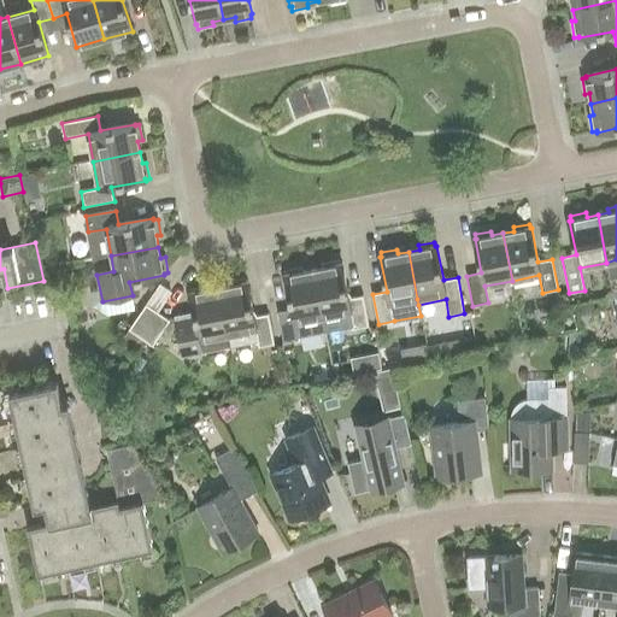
[(313,270),(323,317),(350,312),(353,329),(369,325),(363,295),(348,299),(342,264),(340,264),(340,260),(324,263),(324,268),(313,270)]
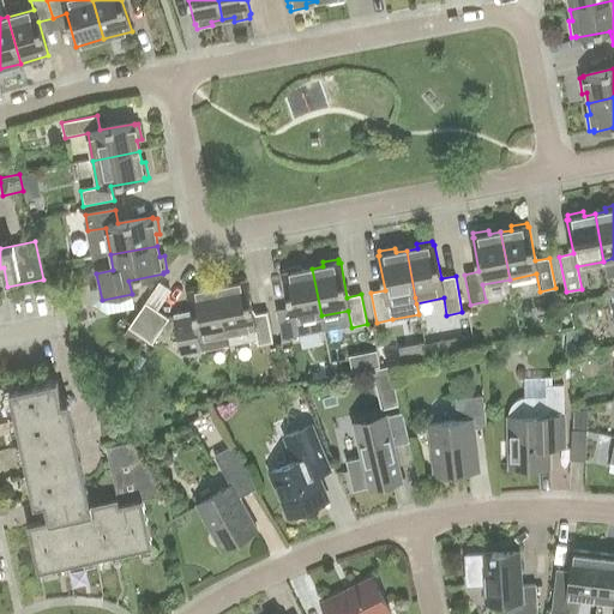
[(294,320),(321,315),(312,269),(301,270),(300,266),(284,269),(286,274),(284,274),(290,308),(276,311),(282,341),(298,338),(294,320)]
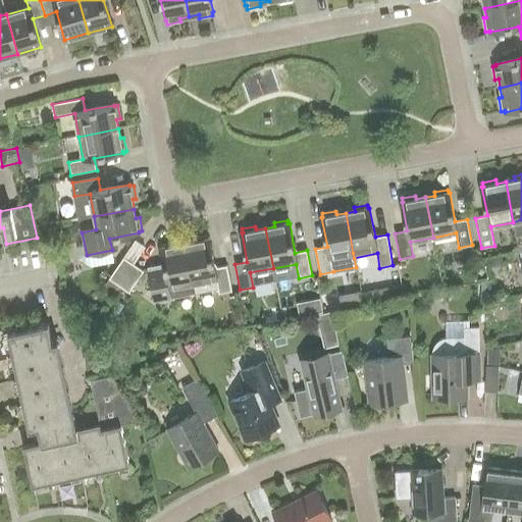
[(195,242),(186,244),(193,283),(194,292),(217,286),(218,294),(232,292),(227,266),(215,268),(209,239),(208,240),(207,236),(194,239),(195,242)]
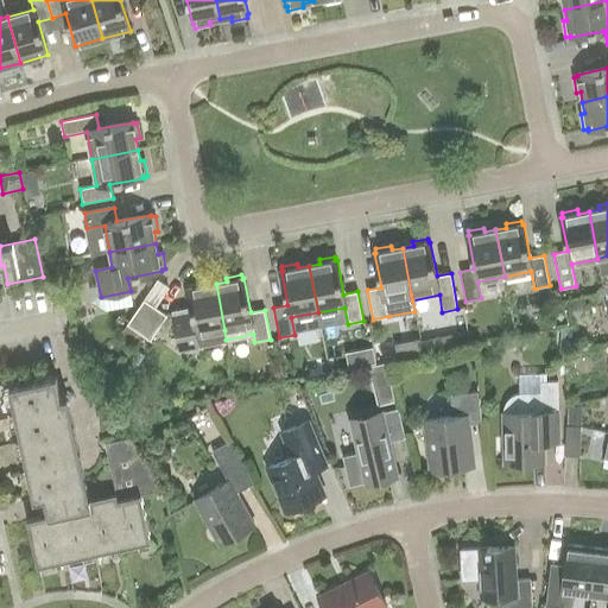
[(226,340),(225,330),(216,284),(204,286),(204,282),(189,285),(189,289),(188,289),(194,321),(175,324),(179,349),(226,341),(226,340)]
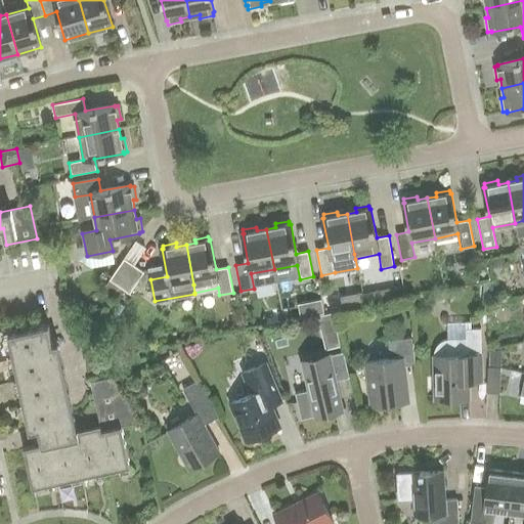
[(493,259),(494,267),(506,265),(504,257),(493,259)]
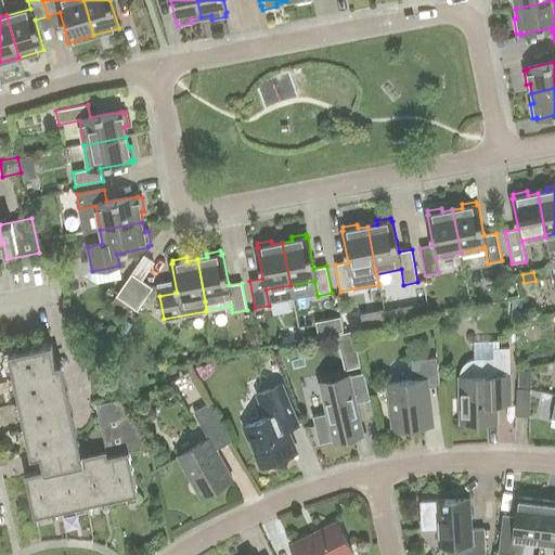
[(119,312),(125,304),(127,304),(142,281),(131,274),(110,306),(119,312)]
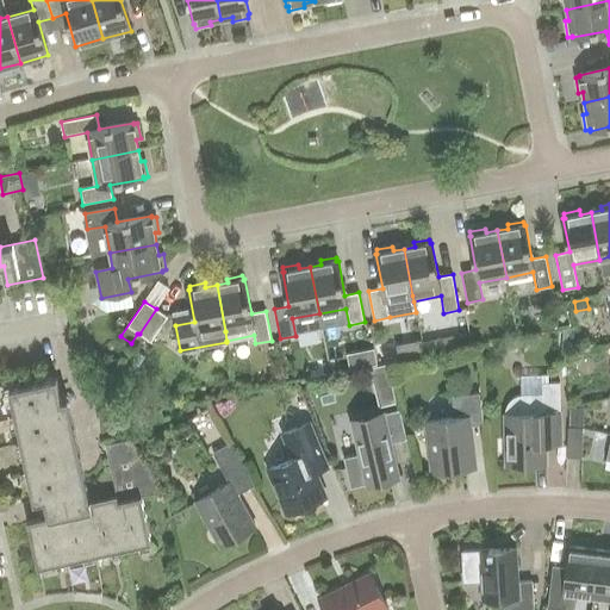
[(156,309),(139,334),(151,342),(168,317),(156,309)]
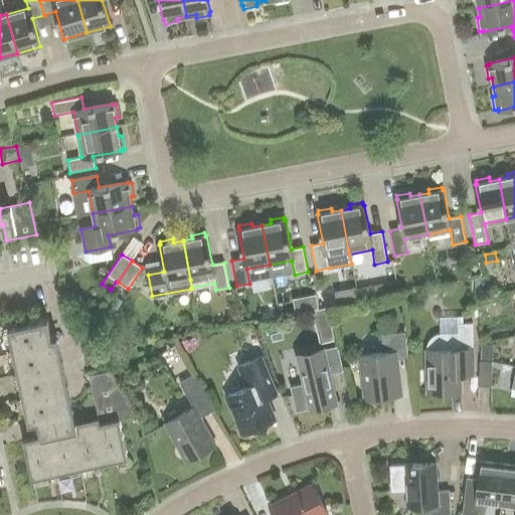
[(395,291),(393,281),(386,282),(383,287),(384,294),(395,291)]
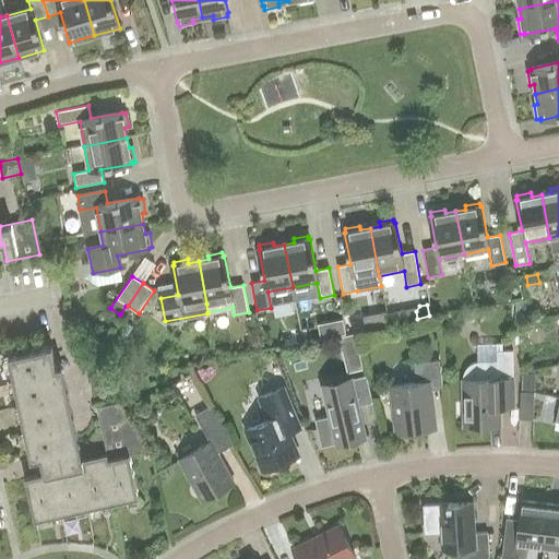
[(389,326),(387,312),(380,313),(382,328),(389,326)]
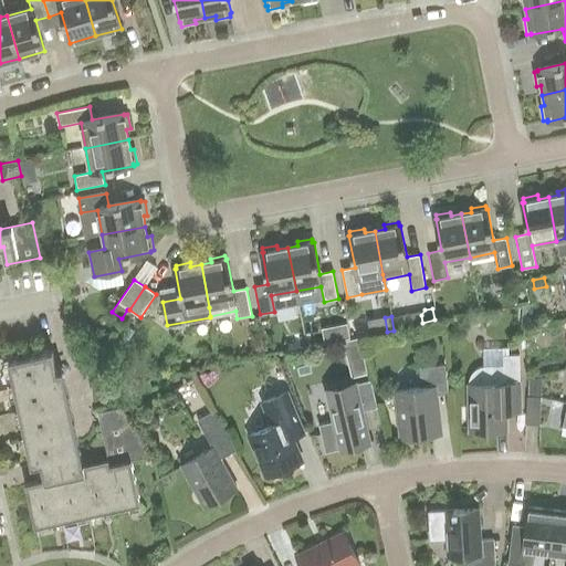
[(347,324),(335,326),(338,341),(350,338),(347,324)]
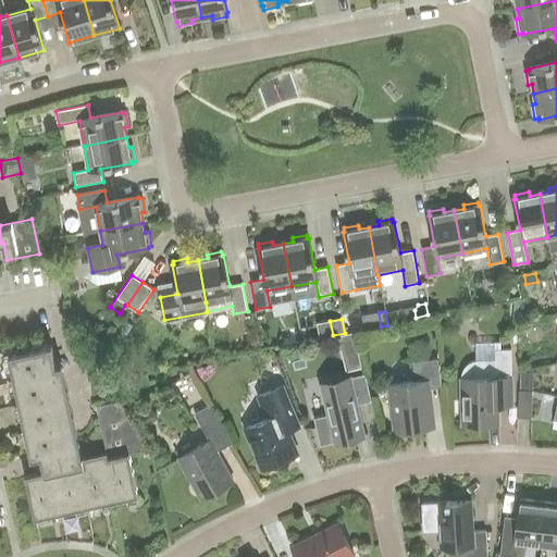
[(128,454),(150,449),(120,401),(97,406),(108,458),(78,465),(51,345),(9,355),(32,458),(41,456),(45,471),(25,475),(35,519),(138,496),(128,454)]
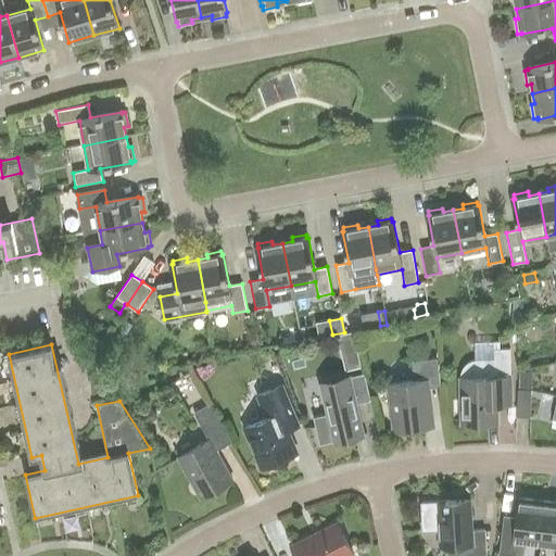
[(462,378),(460,378),(462,425),(497,424),(496,391),(512,391),(510,356),(509,349),(494,350),(494,356),(494,361),(477,361),(476,361),(475,361),(474,361),(474,362),(472,362),(471,362),(470,362),(469,362),(469,363),(468,363),(467,363),(467,364),(466,364),(466,365),(465,365),(465,366),(464,366),(464,367),(463,368),(463,369),(462,370),(462,371),(462,378)]
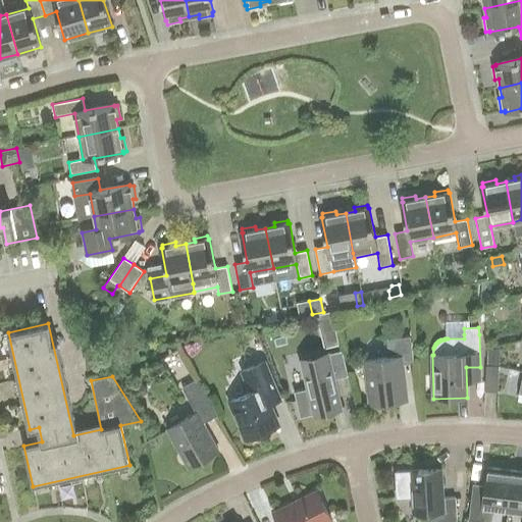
[(400,365),(413,363),(410,336),(386,340),(388,358),(365,361),(365,362),(367,362),(372,404),(370,404),(370,405),(407,401),(407,400),(404,400),(400,365)]
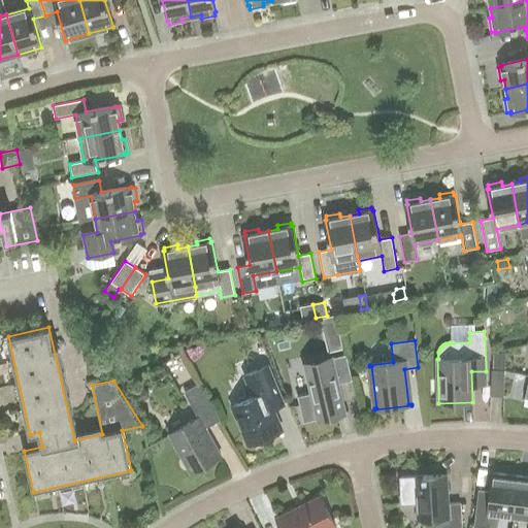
[(303,422),(349,411),(348,410),(344,411),(338,384),(353,381),(347,355),(301,365),(302,366),(305,366),(311,393),(297,396),(303,422)]
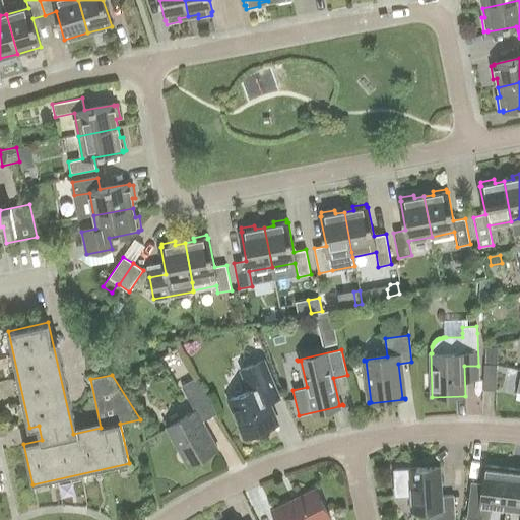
[(275,426),(276,426),(261,388),(274,383),(264,361),(241,370),(249,391),(232,399),(232,398),(231,398),(247,438),(248,437),(247,437),(274,425),(275,426)]
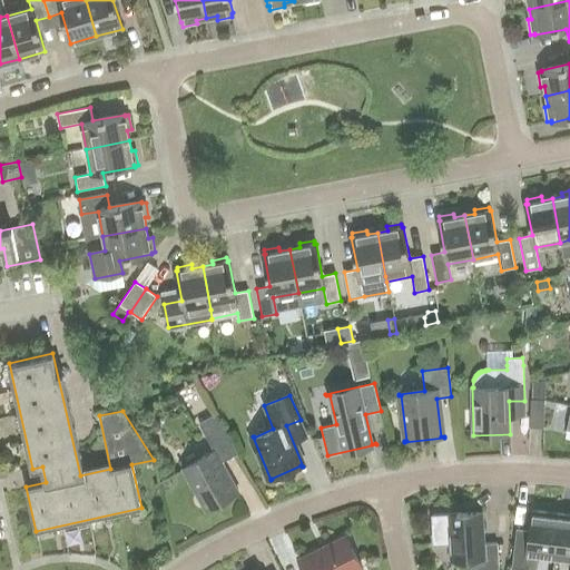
[(543,428),(544,400),(531,400),(530,428),(543,428)]
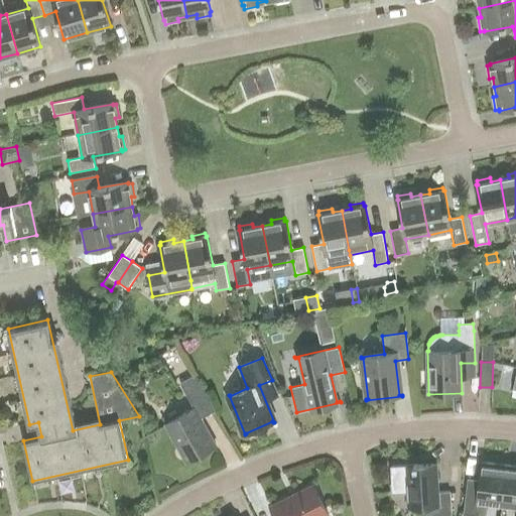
[(192,405),(207,397),(195,375),(180,383),(195,409),(166,425),(186,463),(216,445),(192,405)]
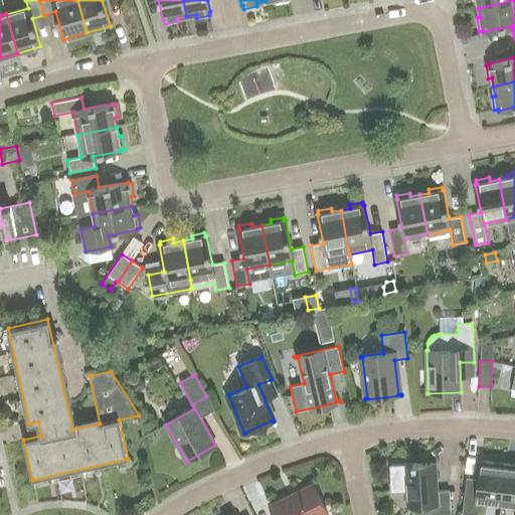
[(140,380),(136,383),(136,388),(141,390),(145,387),(145,382),(140,380)]
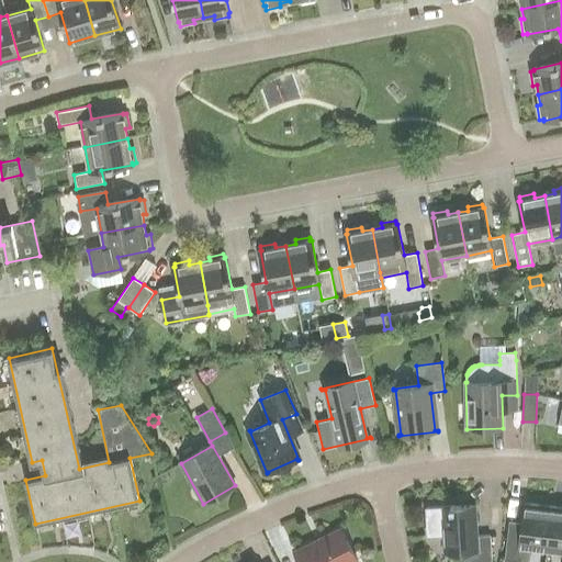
[(548,551),(552,507),(525,504),(521,530),(508,529),(504,560),(524,561),(528,561),(530,550),(548,551)]
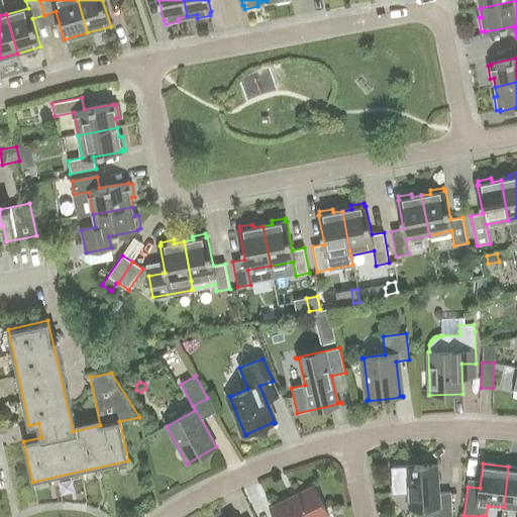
[(393,495),(408,494),(409,509),(427,508),(427,516),(448,516),(452,516),(450,493),(439,494),(437,466),(418,467),(418,466),(406,467),(391,468),(393,495)]
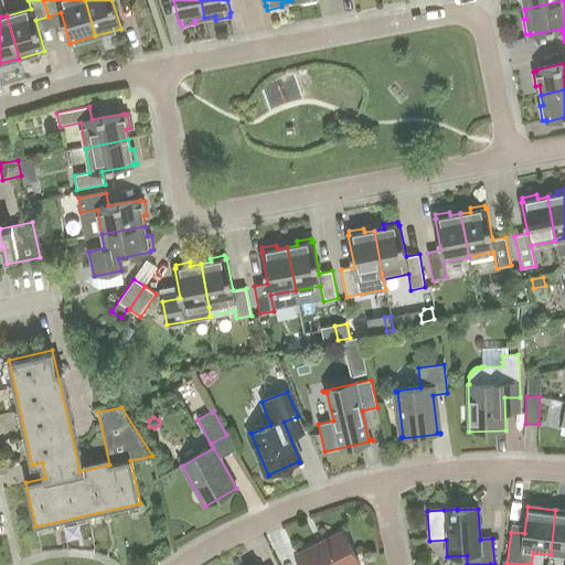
[(564,511),(555,510),(551,554),(564,556),(564,511)]
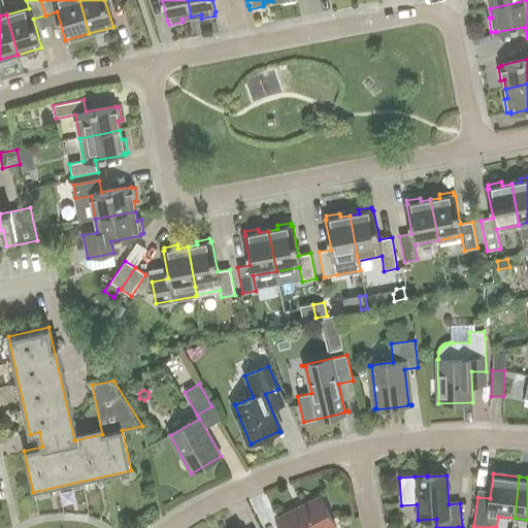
[(333,527),(335,527),(320,497),(276,519),(281,527),(333,527)]
